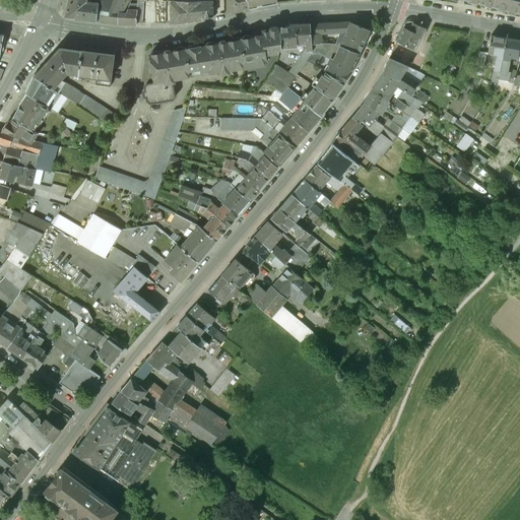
[(68,0),(68,1),(65,16),(81,19),(100,22),(101,11),(113,13),(119,0),(68,0)]
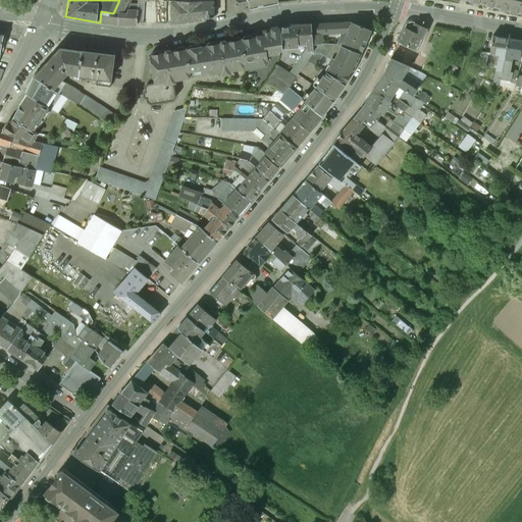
[(119,0),(113,13),(101,11),(100,22),(118,24),(118,13),(121,13),(128,0),(131,0),(132,0),(119,0)]
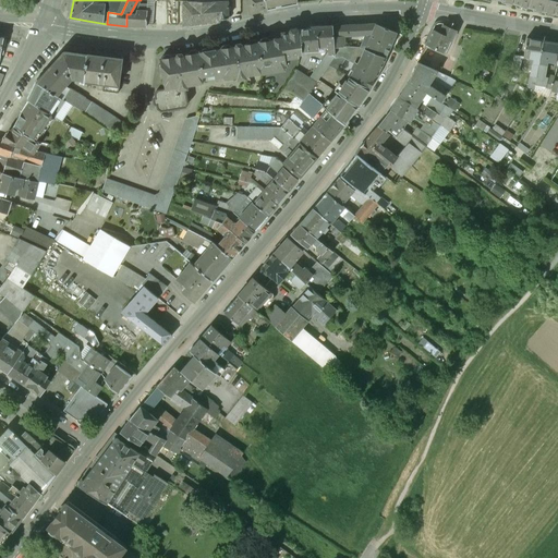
[(247,0),(249,3),(246,4),(249,13),(266,9),(264,0),(247,0)]
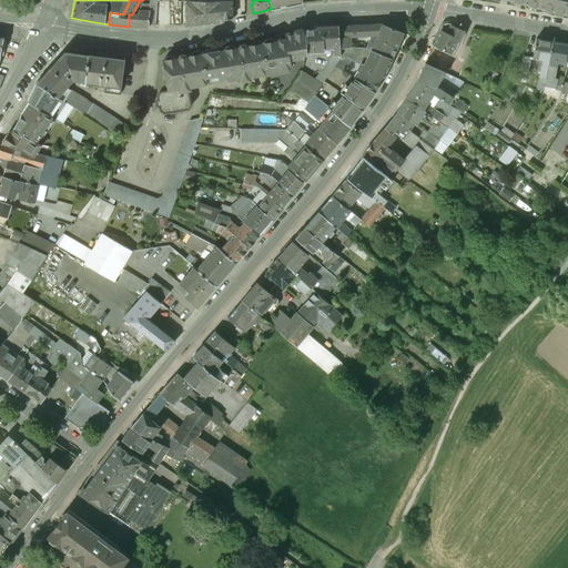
[(567,0),(507,0),(539,8),(539,6),(545,7),(545,9),(563,13),(564,11),(567,12),(567,14),(567,0)]
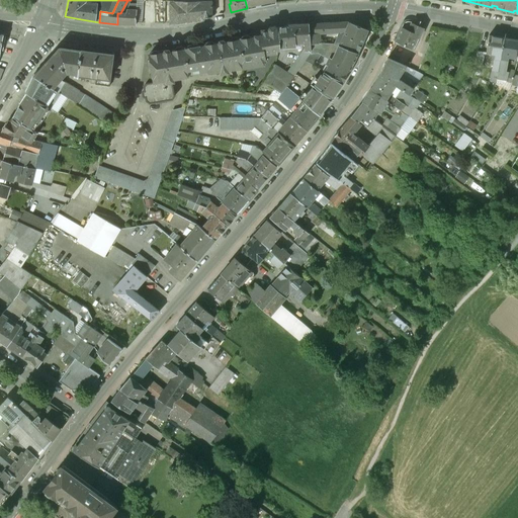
[(170,1),(170,2),(169,12),(169,23),(169,24),(200,21),(202,20),(204,18),(211,17),(210,6),(210,2),(170,1)]
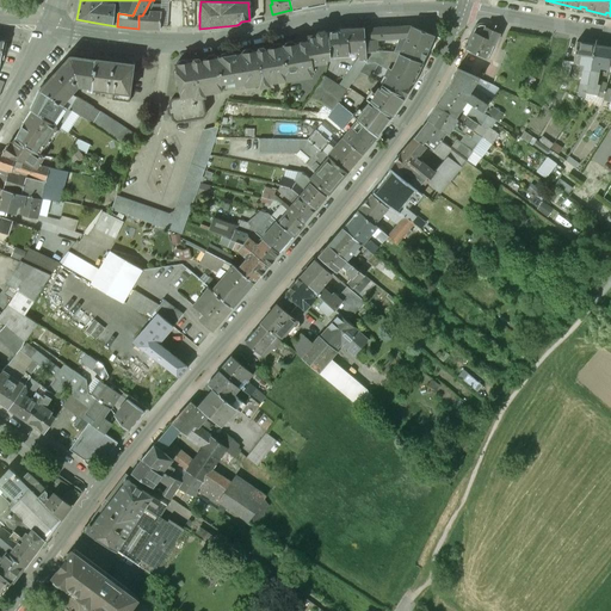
[(149,12),(148,16),(142,16),(139,16),(139,29),(159,30),(160,12),(149,12)]
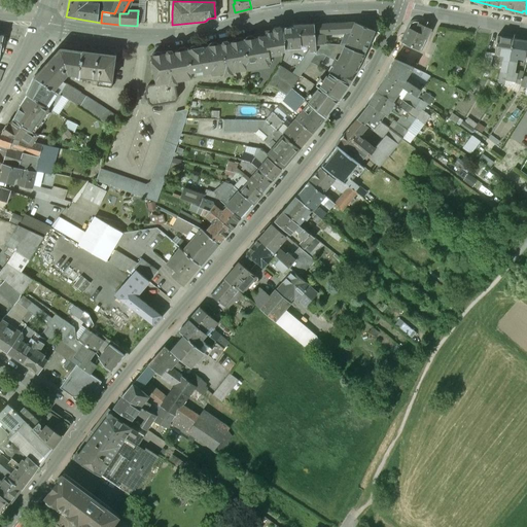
[(410,26),(409,27),(409,28),(402,42),(419,49),(424,38),(426,39),(428,36),(431,28),(419,23),(416,22),(414,22),(413,23),(411,24),(410,26)]
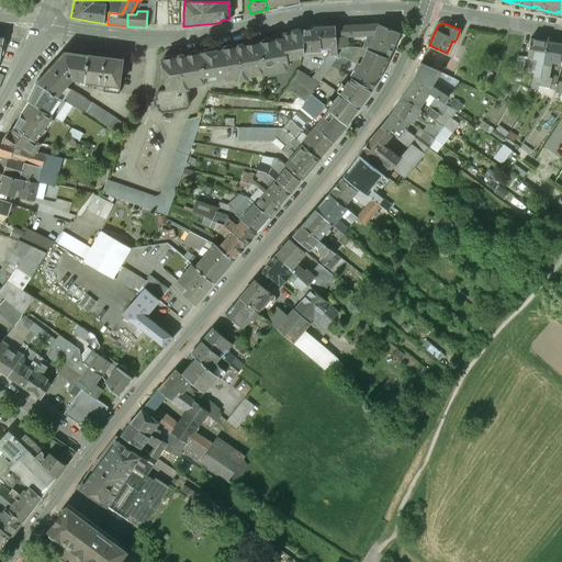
[(378,24),(335,25),(336,47),(344,46),(351,47),(351,38),(372,37),(367,49),(388,58),(393,48),(400,33),(378,24)]
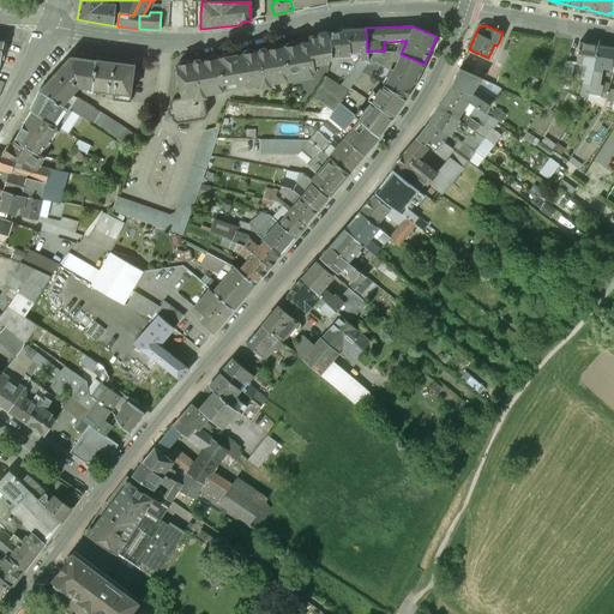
[(366,28),(349,29),(350,50),(359,49),(359,58),(339,85),(348,91),(361,73),(368,62),(367,52),(366,28)]
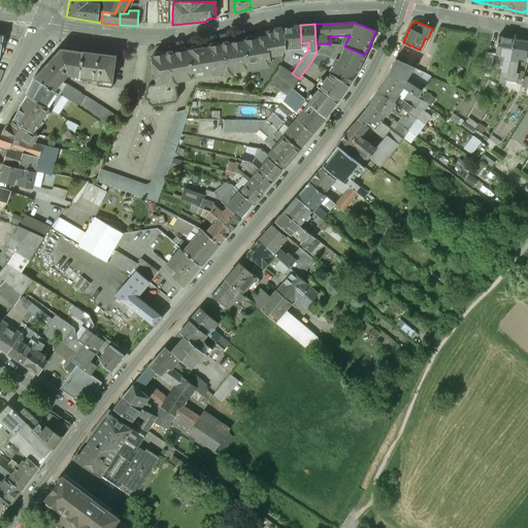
[(300,25),(284,28),(286,50),(301,47),(301,43),(300,25)]
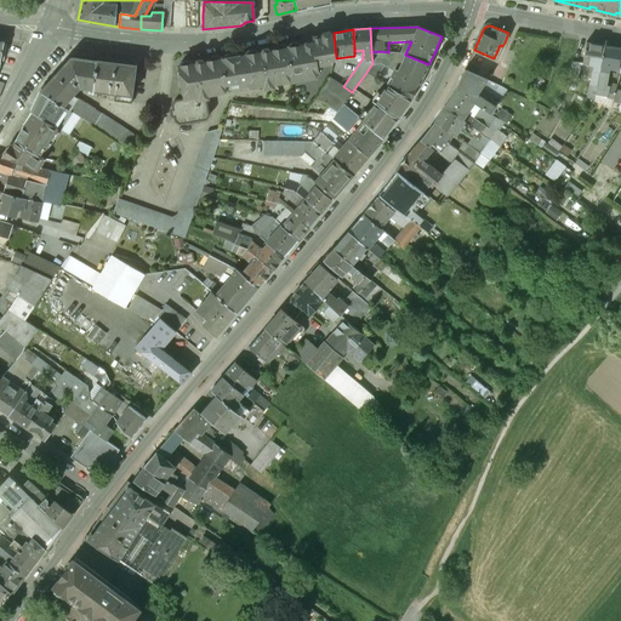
[(517,32),(510,30),(508,33),(505,43),(511,45),(517,32)]
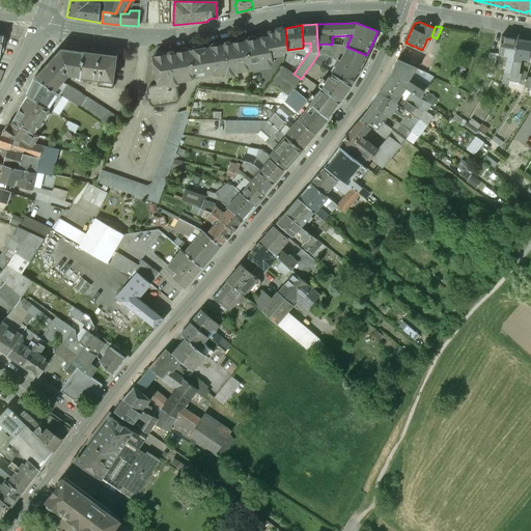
[(287,50),(285,28),(283,29),(283,28),(281,27),(276,28),(275,30),(269,31),(268,33),(268,35),(260,36),(260,37),(255,38),(255,37),(253,36),(248,37),(247,38),(247,39),(246,40),(249,68),(249,70),(250,70),(250,66),(272,63),(273,62),(271,52),(287,50)]
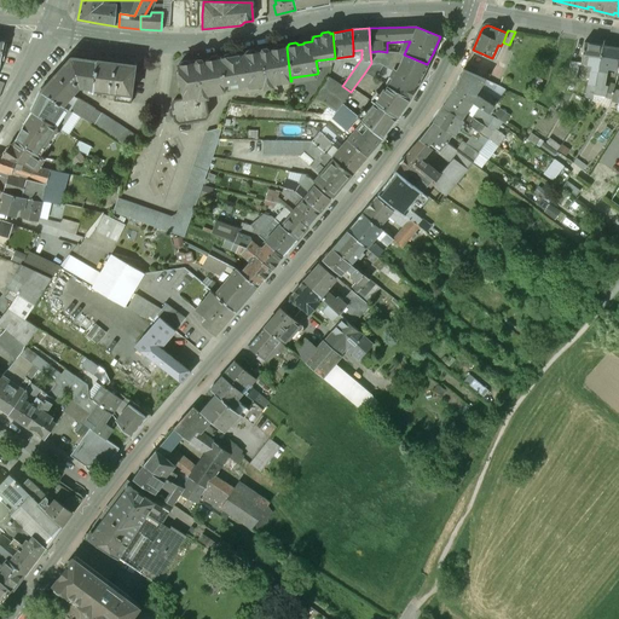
[(387,52),(379,51),(370,52),(371,63),(364,74),(374,79),(382,65),(391,70),(391,73),(388,76),(392,79),(404,55),(410,41),(387,42),(387,52)]
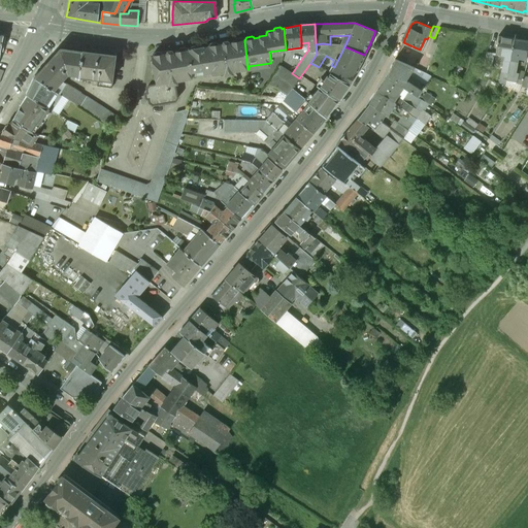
[(514,38),(498,36),(496,54),(505,55),(500,83),(506,84),(508,72),(510,56),(514,38)]
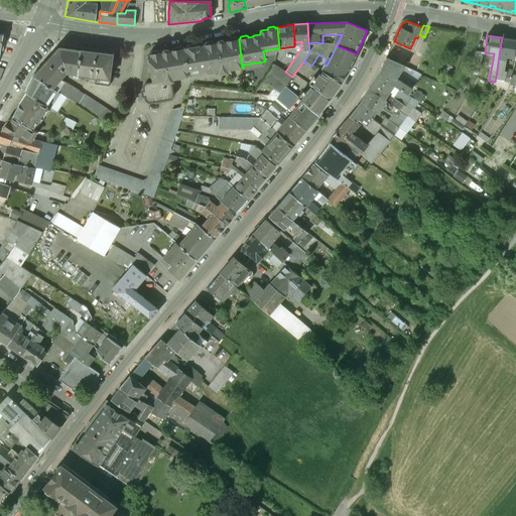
[(515,54),(515,39),(502,37),(499,54),(507,56),(511,57),(511,59),(513,59),(514,57),(515,58),(515,54)]
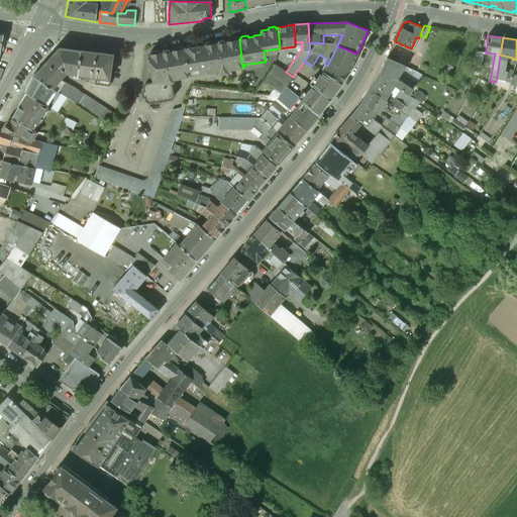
[(239,39),(203,45),(207,69),(207,73),(242,67),(239,39)]
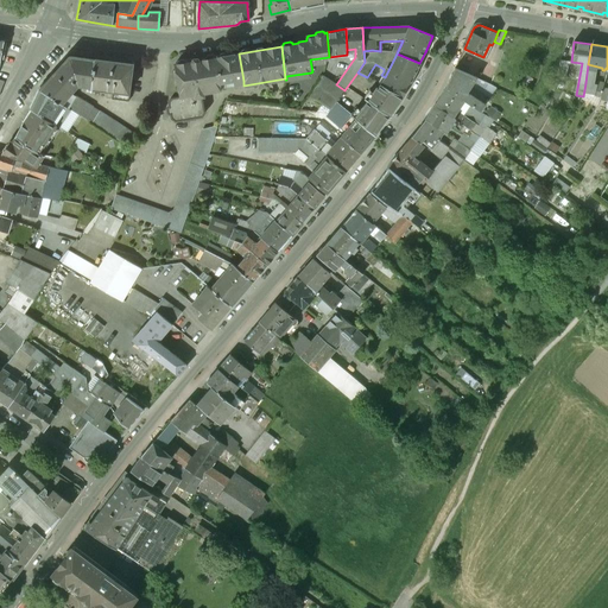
[(498,49),(492,62),(499,64),(504,51),(498,49)]
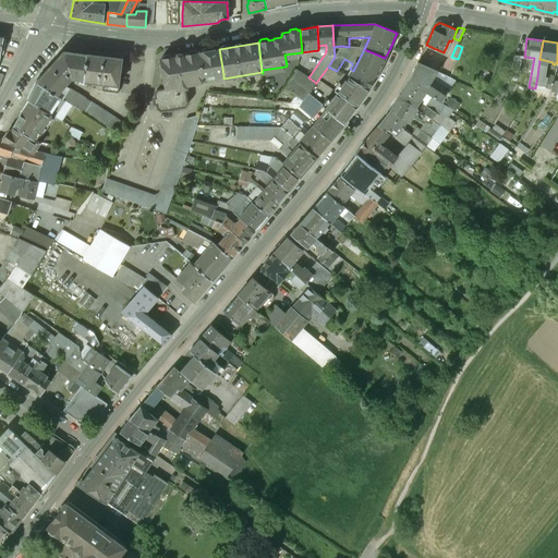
[(219,49),(197,52),(202,75),(214,72),(215,75),(223,74),(219,49)]
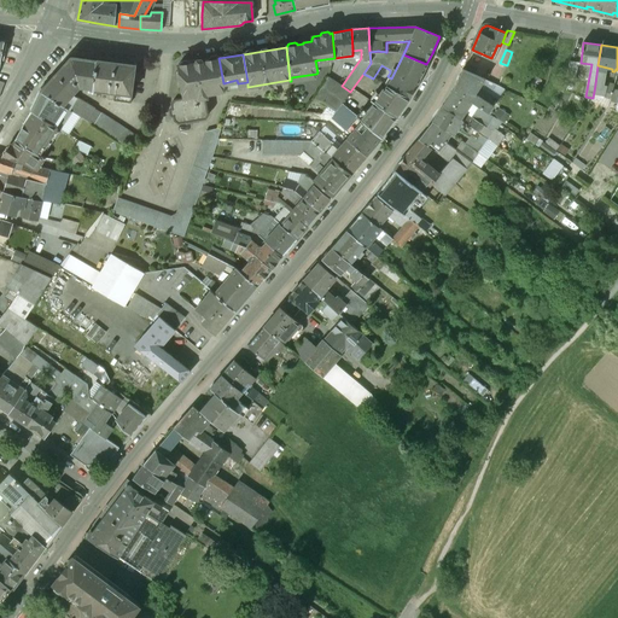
[(403,54),(391,79),(388,86),(409,98),(426,64),(403,54)]
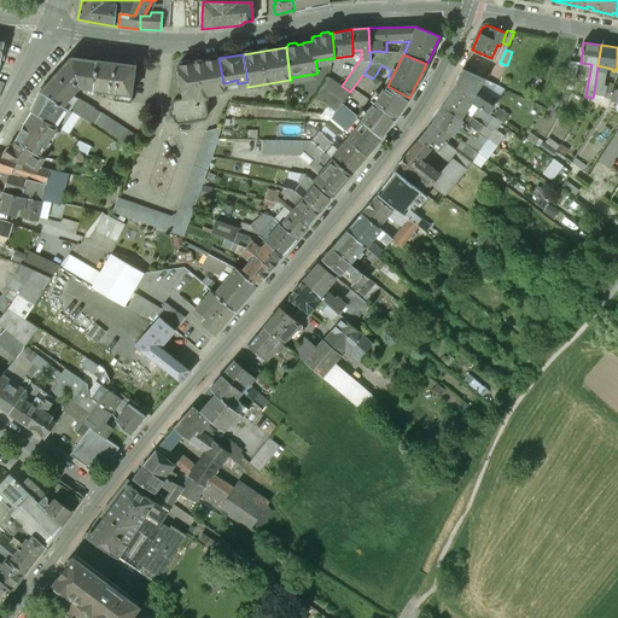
[(71,56),(40,92),(68,109),(81,117),(94,126),(101,114),(73,94),(80,87),(94,89),(95,59),(71,56)]
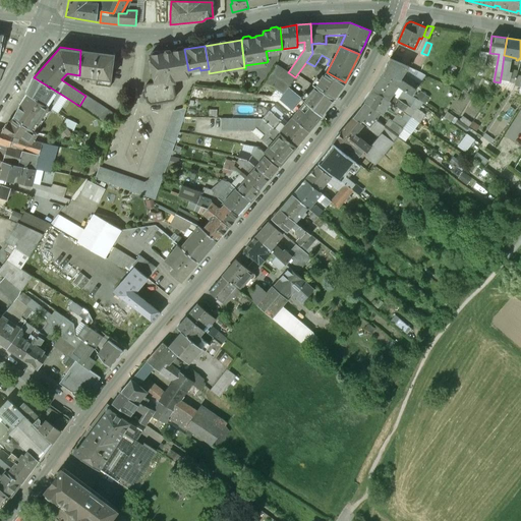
[(184,49),(150,55),(155,82),(147,83),(143,89),(147,102),(150,105),(157,104),(157,105),(167,103),(167,102),(173,101),(176,96),(173,79),(189,76),(188,70),(184,49)]
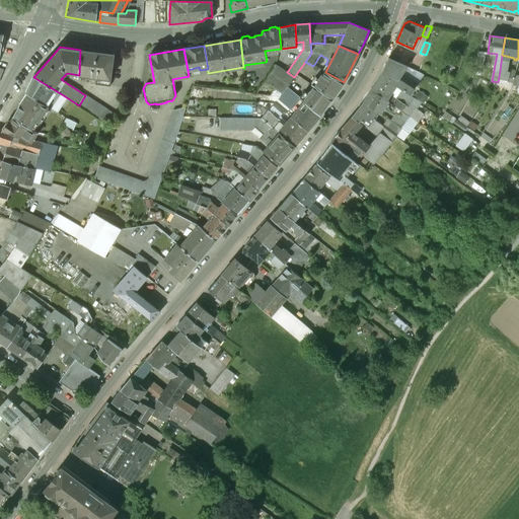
[(114,55),(80,50),(79,75),(109,79),(114,55)]
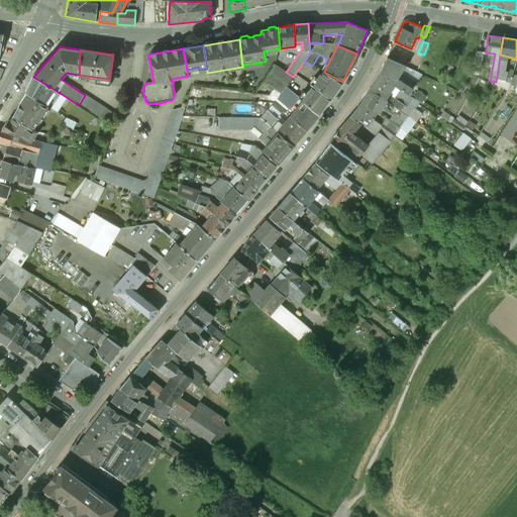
[(484,53),(477,50),(473,66),(482,67),(484,53)]
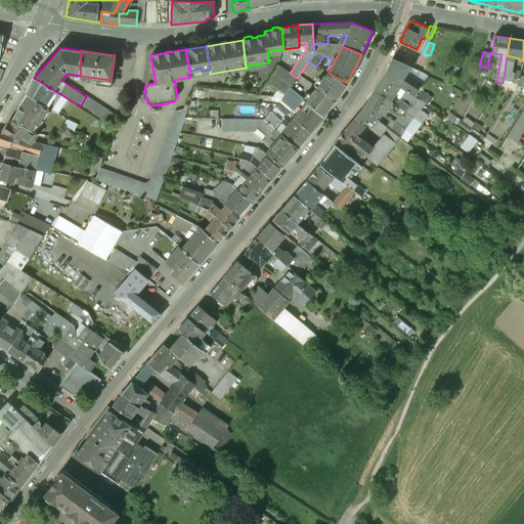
[(515,57),(507,55),(505,72),(512,73),(515,57)]
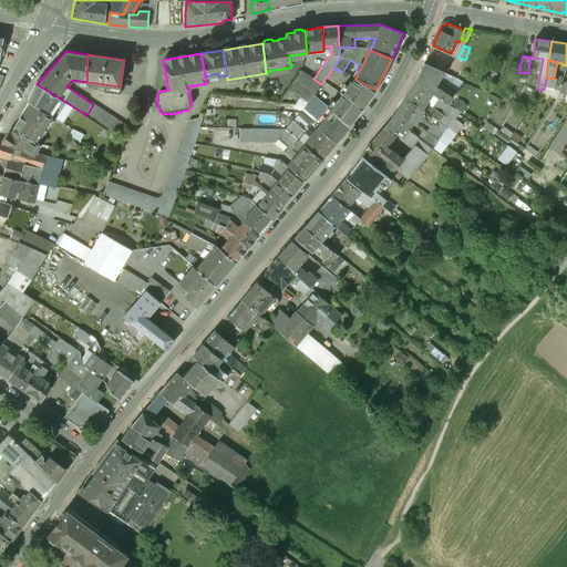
[(444,73),(424,64),(415,83),(432,94),(439,99),(447,104),(453,98),(439,88),(436,88),(436,84),(444,73)]
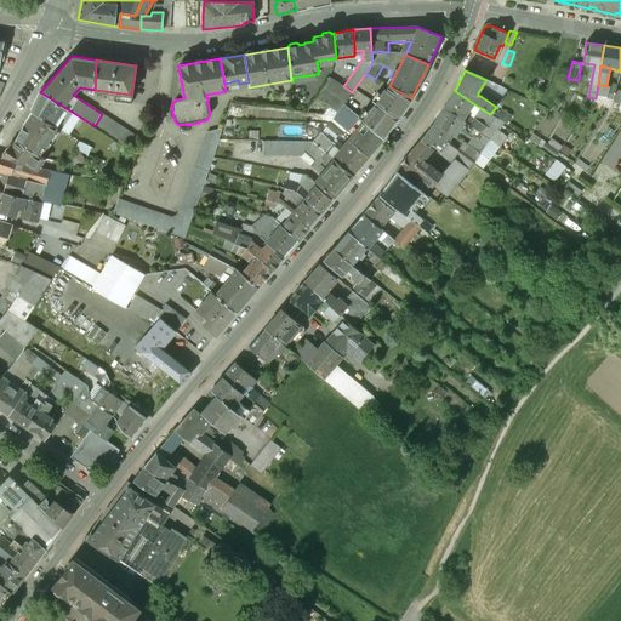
[(343,86),(329,77),(315,98),(339,112),(343,104),(352,92),(343,86)]
